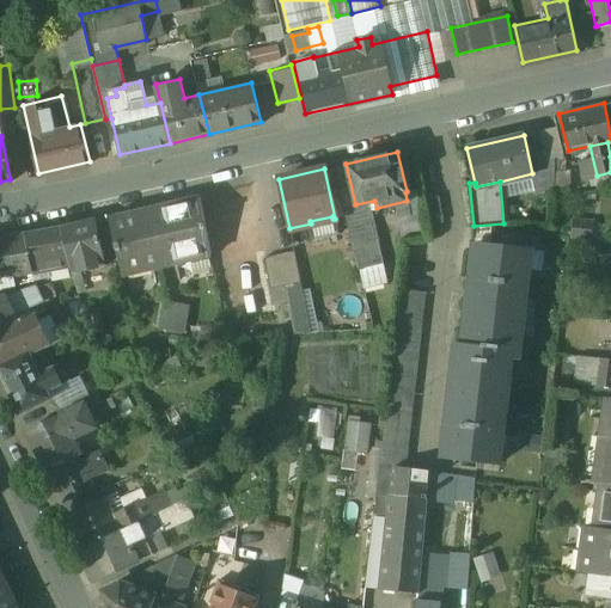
[(250,185),(200,197),(212,262),(263,251),(250,185)]
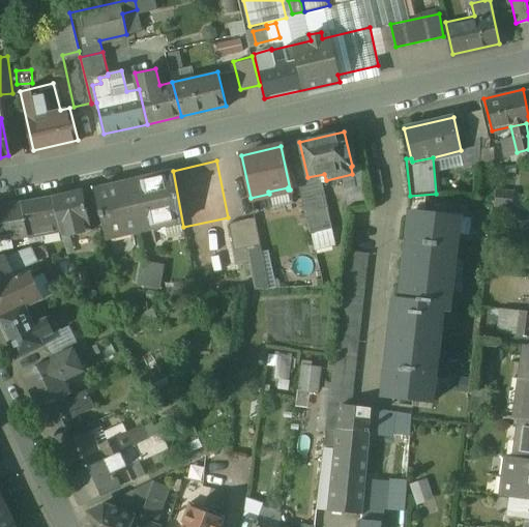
[(172,171),(133,179),(145,230),(181,222),(172,171)]
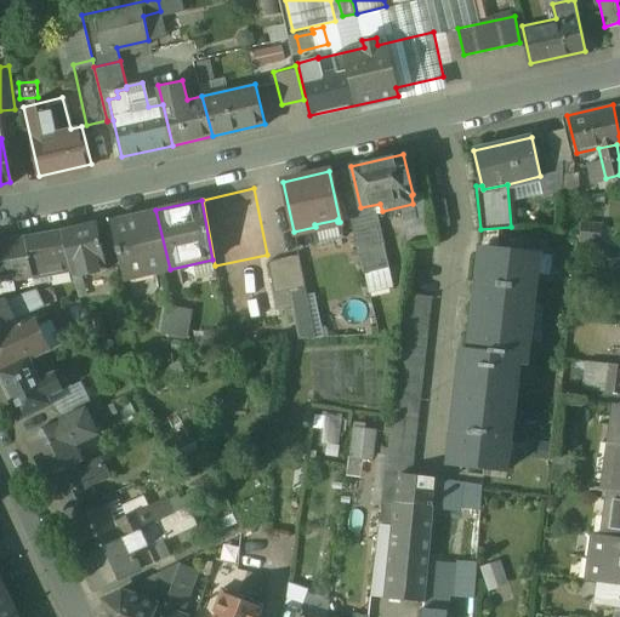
[(155,210),(109,221),(124,280),(170,269),(155,210)]
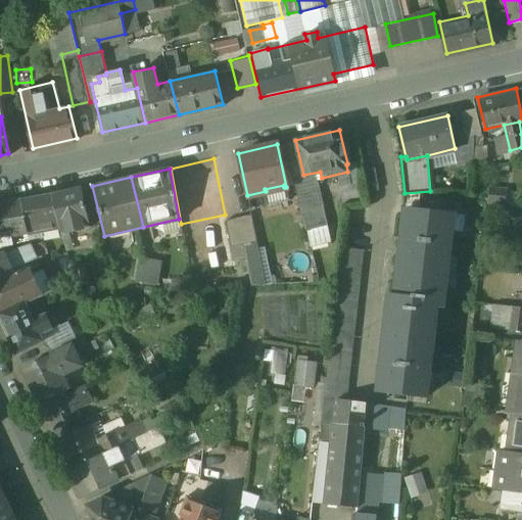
[(507,189),(489,187),(487,201),(492,201),(506,203),(507,189)]
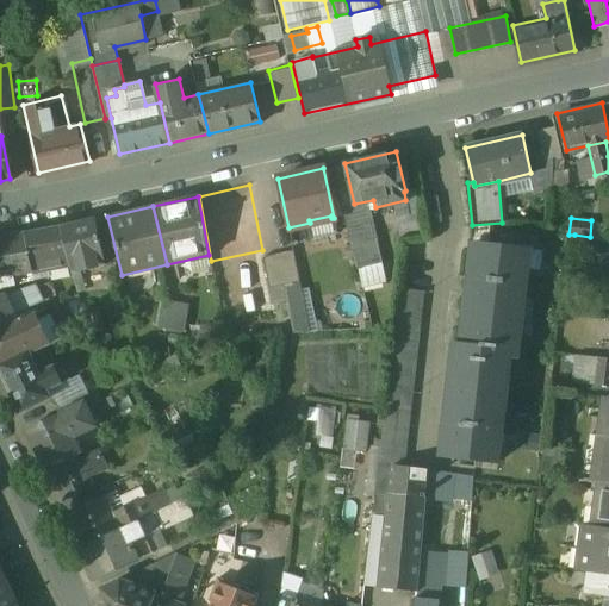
[(94,220),(58,227),(69,263),(70,270),(104,263),(94,220)]
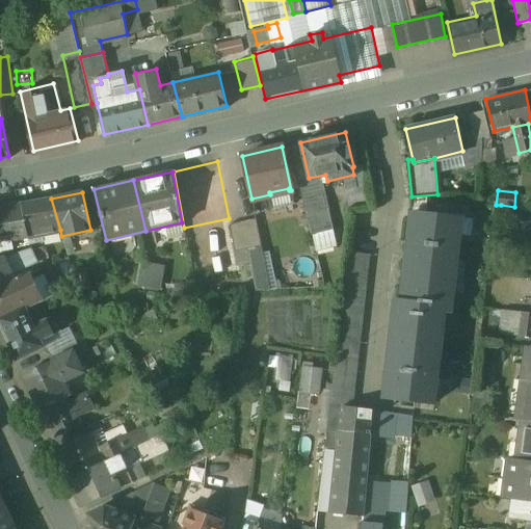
[(51,199),(22,205),(27,236),(27,237),(60,230),(51,199)]
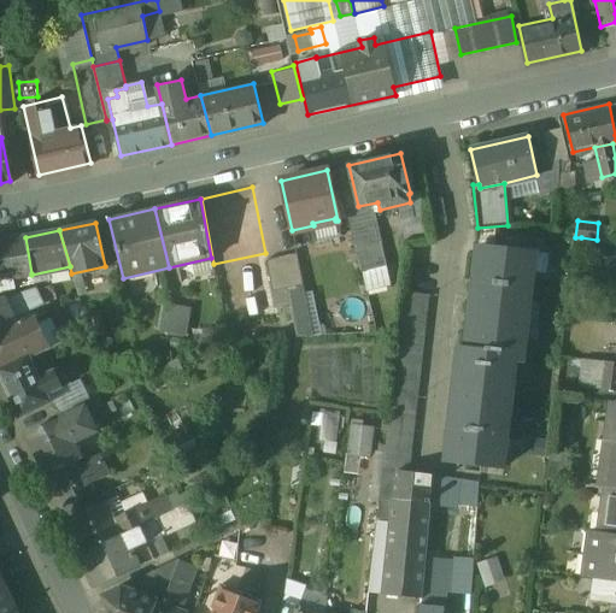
[(25,237),(0,241),(0,278),(12,276),(31,273),(25,237)]
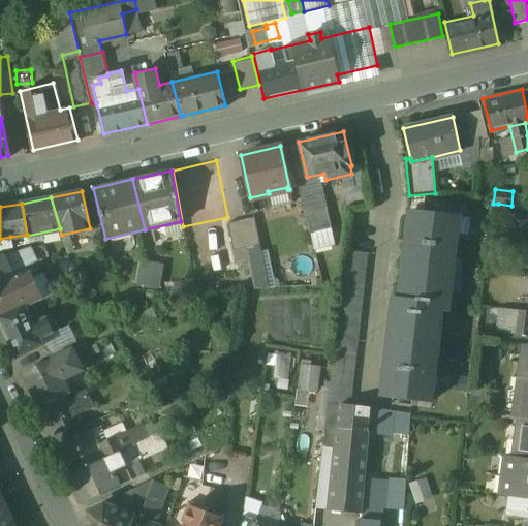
[(511,206),(498,204),(497,214),(510,216),(511,206)]
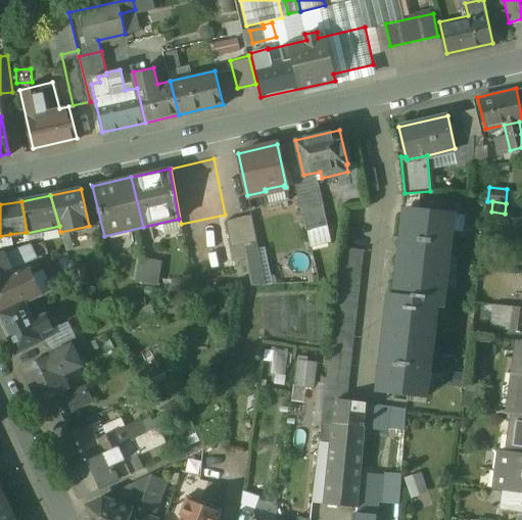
[(408,207),(396,304),(390,304),(381,380),(388,381),(387,391),(426,395),(430,351),(427,351),(430,323),(434,324),(436,304),(442,305),(444,284),(441,284),(444,255),(448,255),(452,228),(447,227),(449,213),(408,207)]
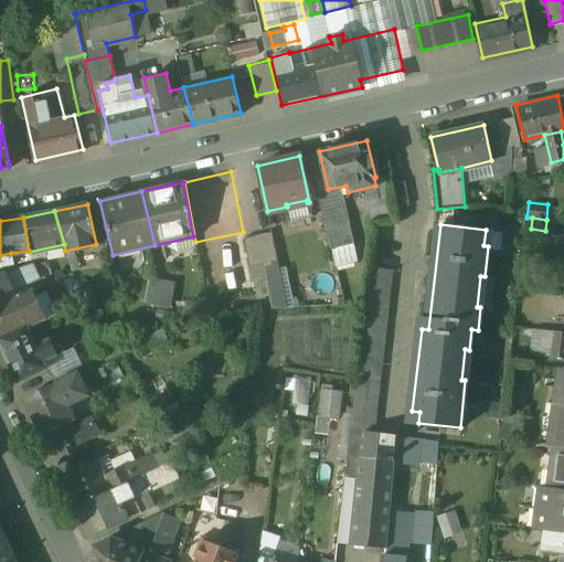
[(270,232),(256,235),(262,264),(276,261),(270,232)]
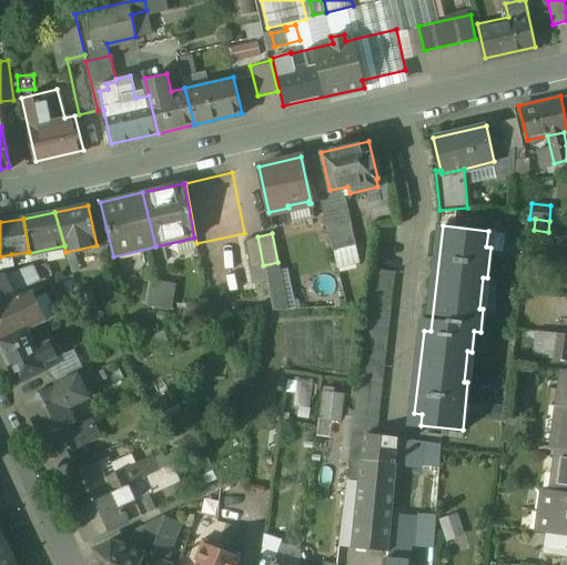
[(257,236),(244,239),(250,269),(263,265),(257,236)]
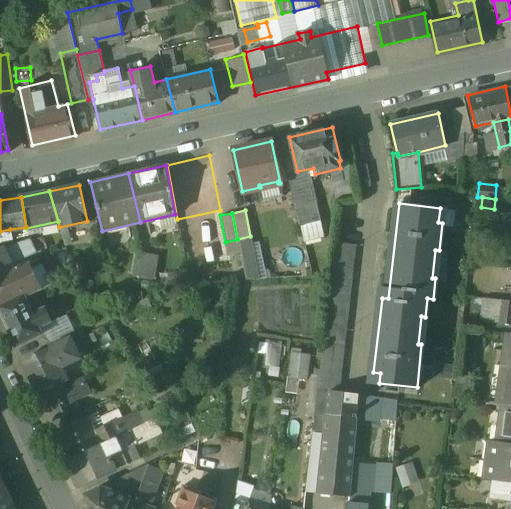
[(10,229),(0,231),(0,236),(1,241),(12,239),(10,229)]
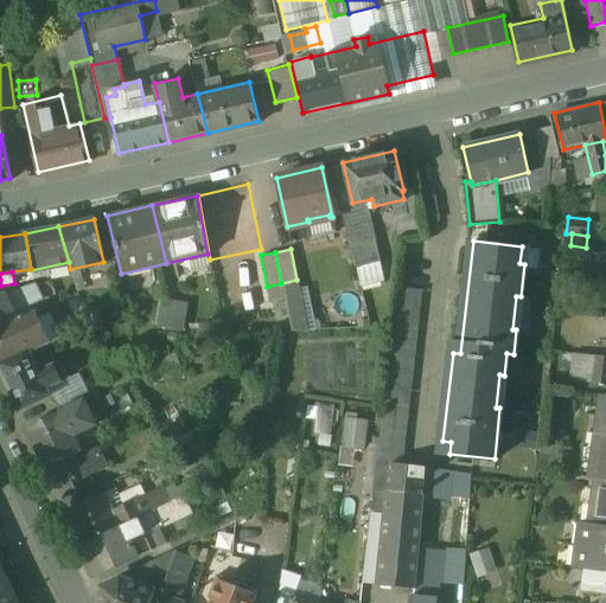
[(31,283),(6,294),(17,316),(30,312),(26,306),(37,301),(31,283)]
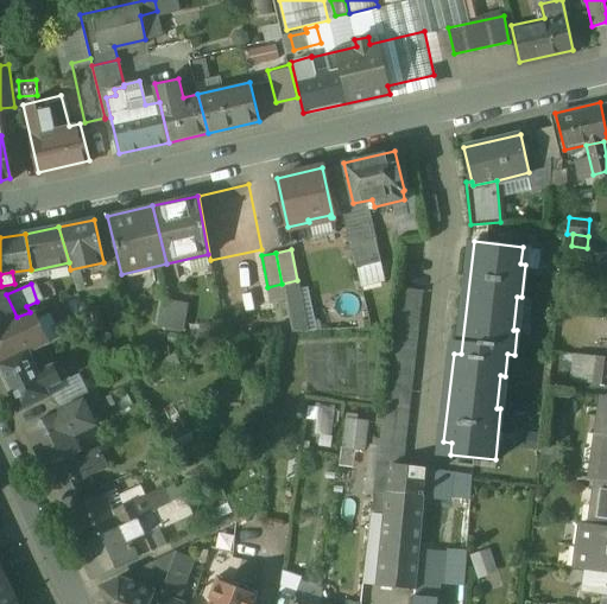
[(397,286),(377,459),(377,461),(402,463),(422,290),(397,286)]
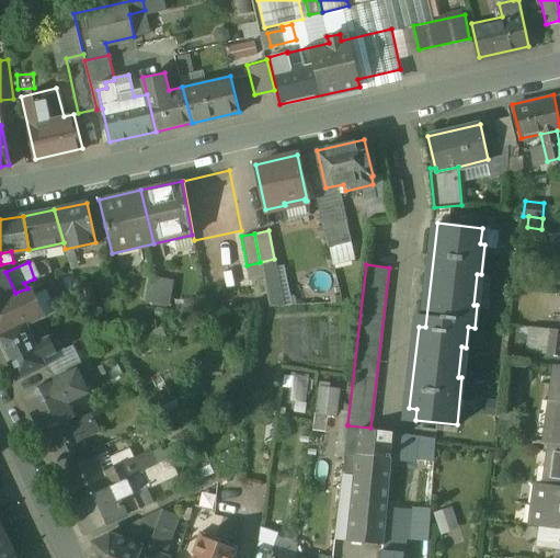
[(4,270),(0,272),(0,299),(15,293),(6,272),(4,270)]
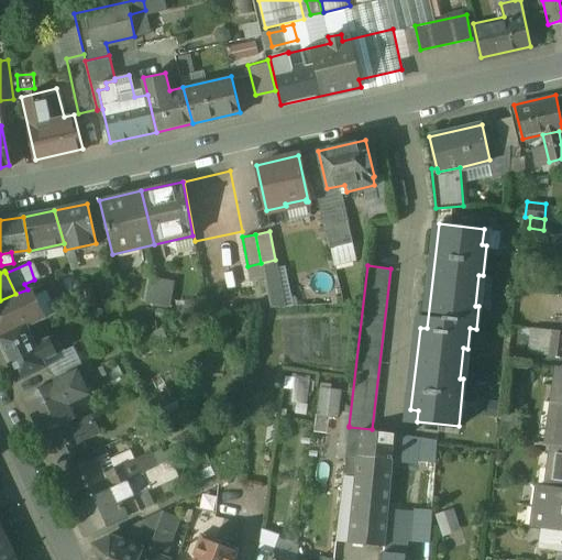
[(145,299),(171,305),(176,280),(151,274),(145,299)]
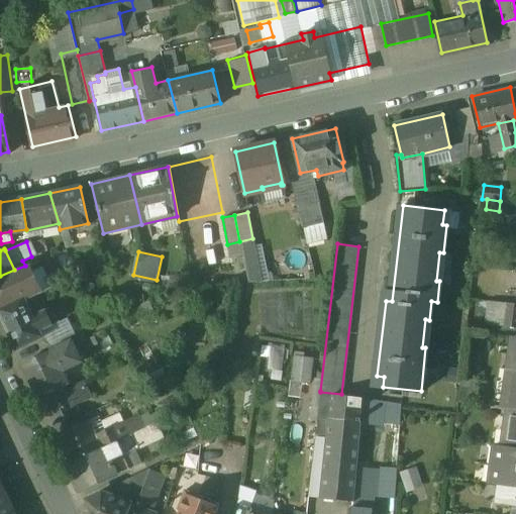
[(25,266),(14,270),(26,295),(27,298),(40,292),(27,265),(25,266)]
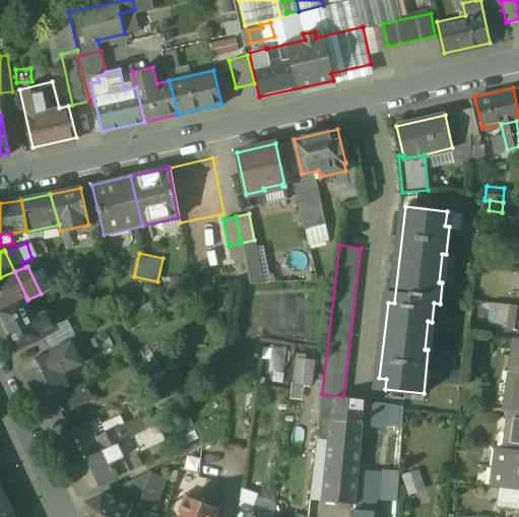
[(14,271),(0,277),(0,308),(26,297),(14,271)]
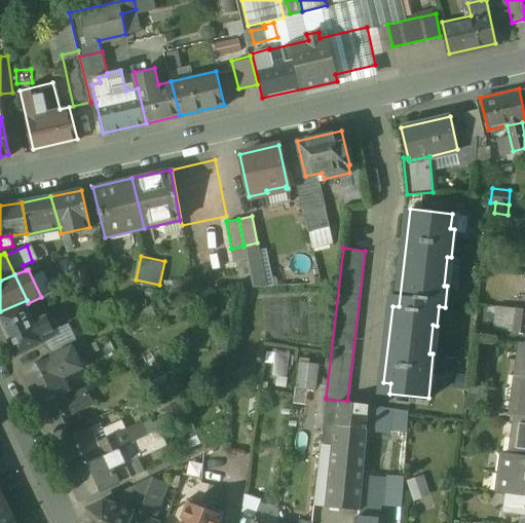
[(27,300),(0,311),(0,321),(16,355),(43,342),(40,335),(34,323),(27,308),(30,306),(28,303),(27,300)]
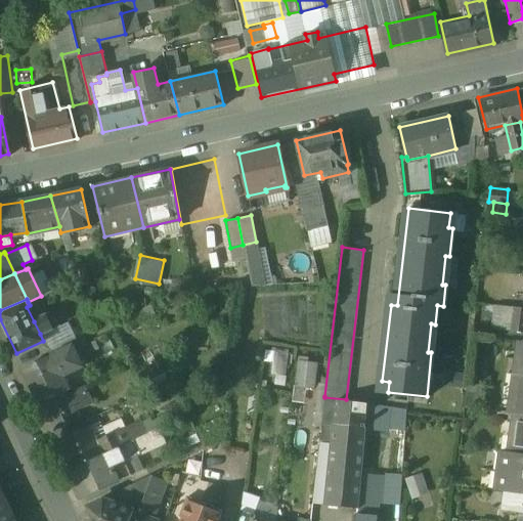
[(522,306),(512,305),(509,329),(522,330),(522,306)]
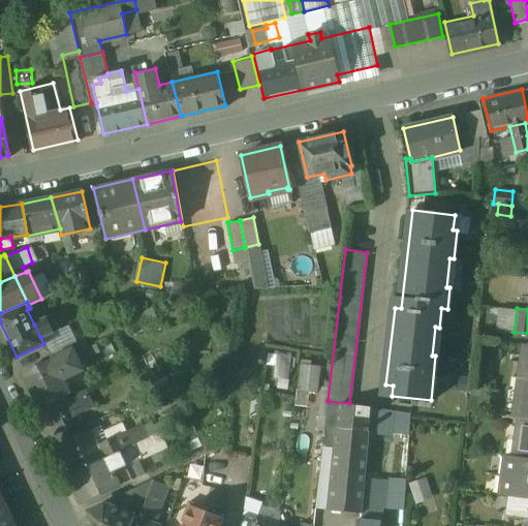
[(45,318),(34,325),(40,337),(52,332),(45,318)]
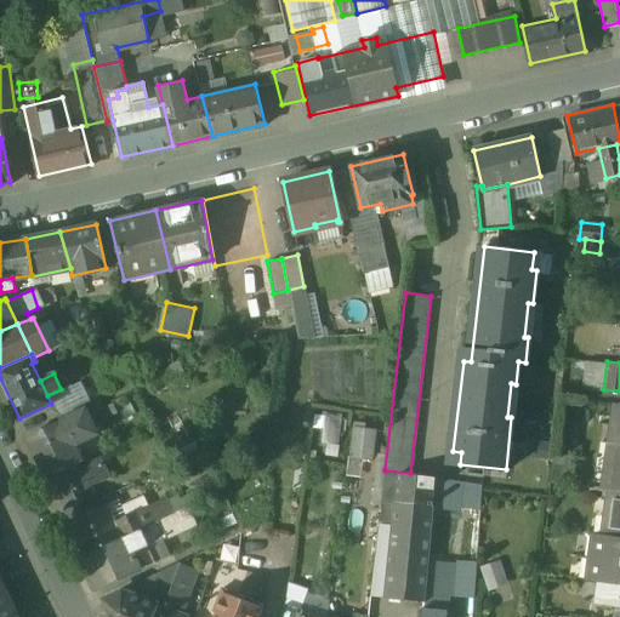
[(75,413),(60,421),(68,438),(84,430),(75,413)]
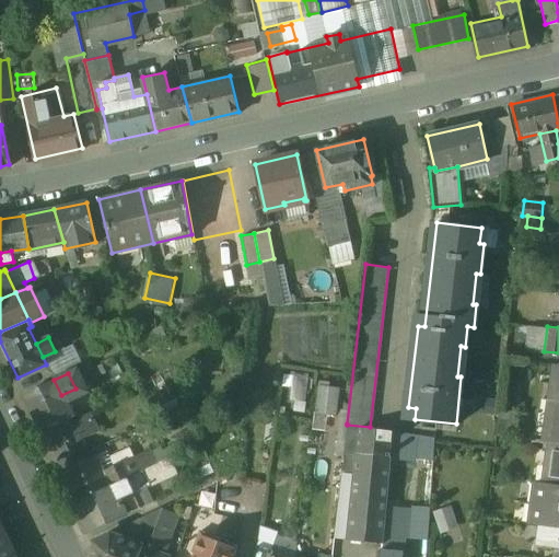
[(54,380),(25,394),(42,430),(71,416),(61,395),(54,380)]
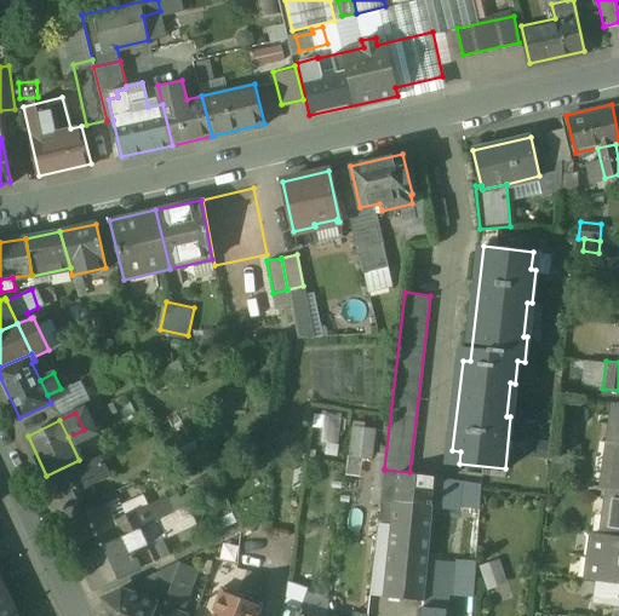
[(377,458),(378,424),(354,422),(353,456),(377,458)]
